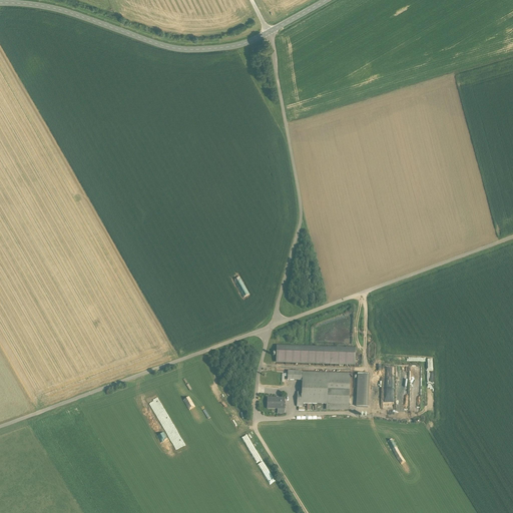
[(356,349),(277,346),(276,363),(355,366),(356,349)]
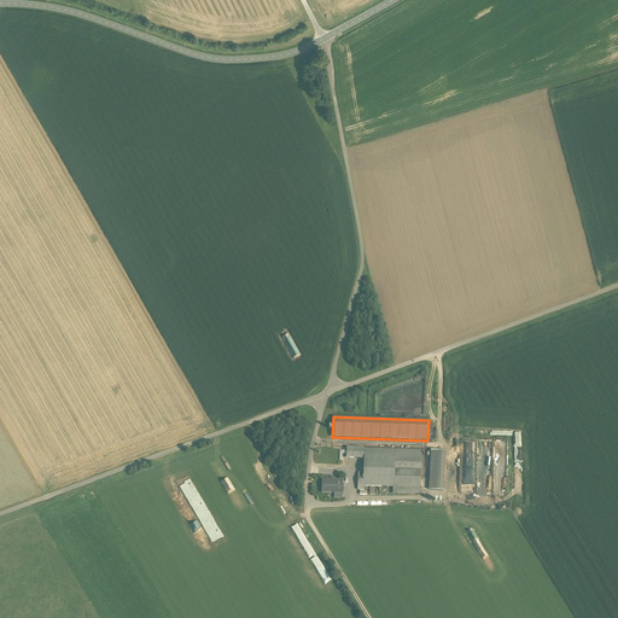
[(395,450),(363,449),(363,448),(347,448),(347,455),(347,458),(363,459),(363,473),(363,477),(362,487),(365,487),(394,488),(420,489),(421,460),(395,459),(395,450)]
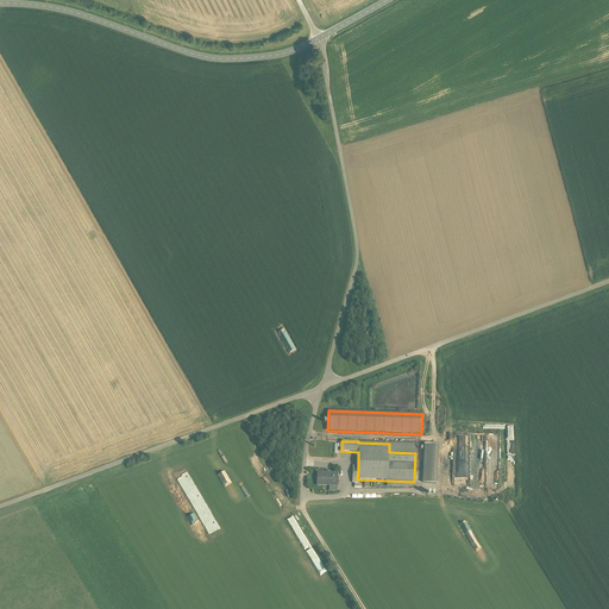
[(427,446),(425,446),(422,483),(437,484),(439,447),(437,447),(427,446)]
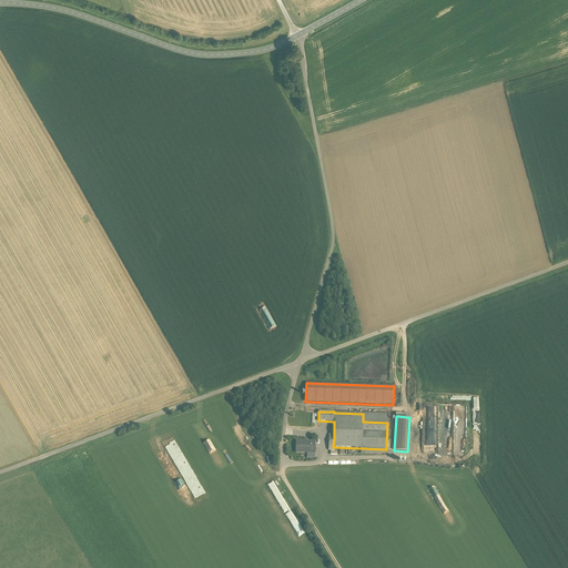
[(315,442),(296,442),(296,453),(307,453),(307,452),(315,452),(315,442)]
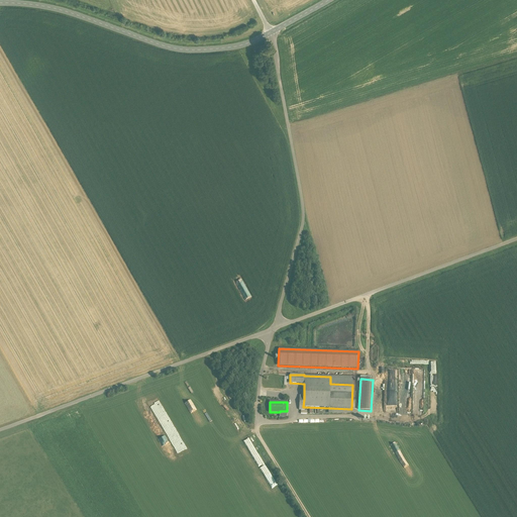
[(172,462),(178,459),(162,427),(154,430),(172,462)]
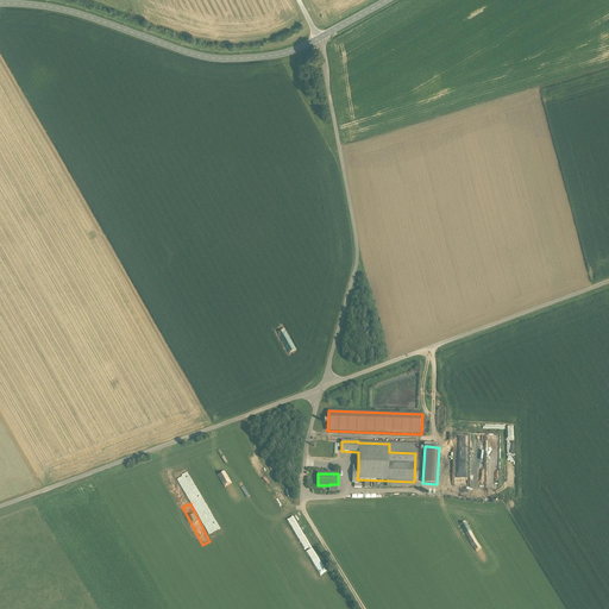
[(460,533),(454,537),(466,557),(472,554),(460,533)]
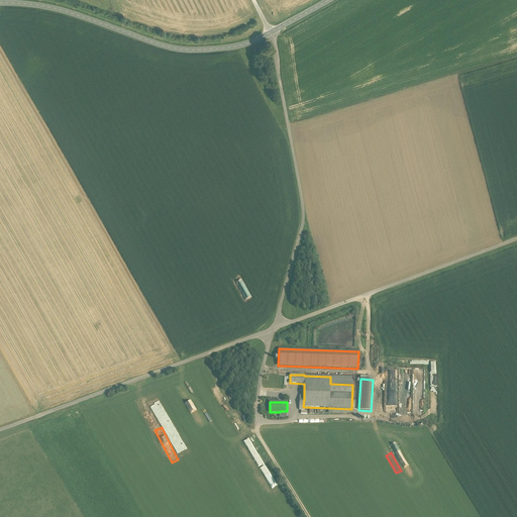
[(448,477),(443,479),(451,497),(455,495),(448,477)]
